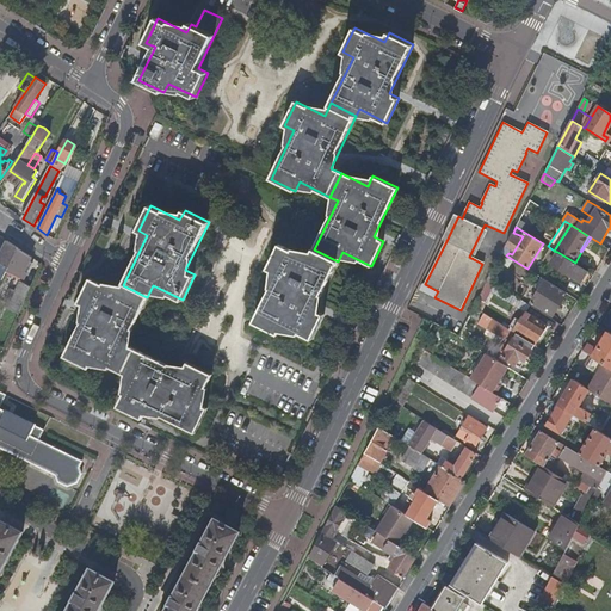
[(0,278),(2,279),(7,270),(18,247),(7,240),(2,252),(0,250),(0,278)]
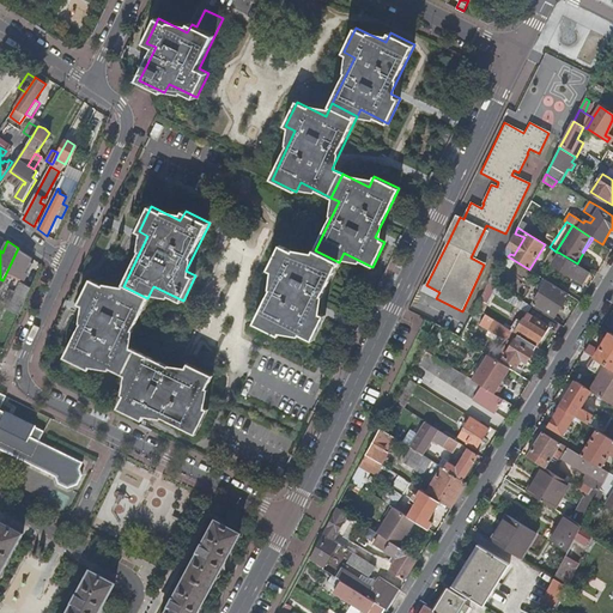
[(315,310),(339,262),(315,250),(310,260),(281,246),(269,269),(279,274),(255,322),(279,334),(284,326),(313,340),(326,316),(315,310)]
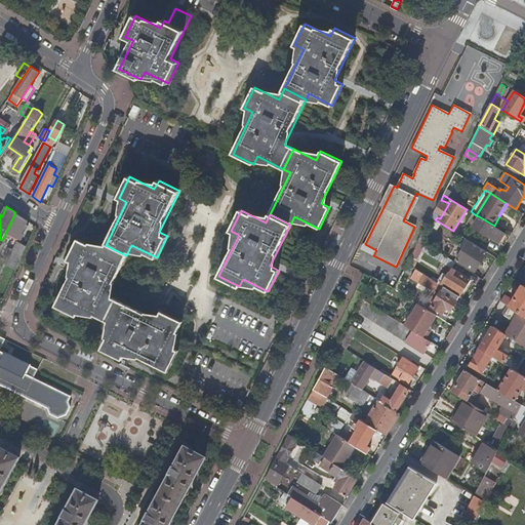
[(26,225),(28,220),(15,212),(6,232),(21,240),(29,226),(26,225)]
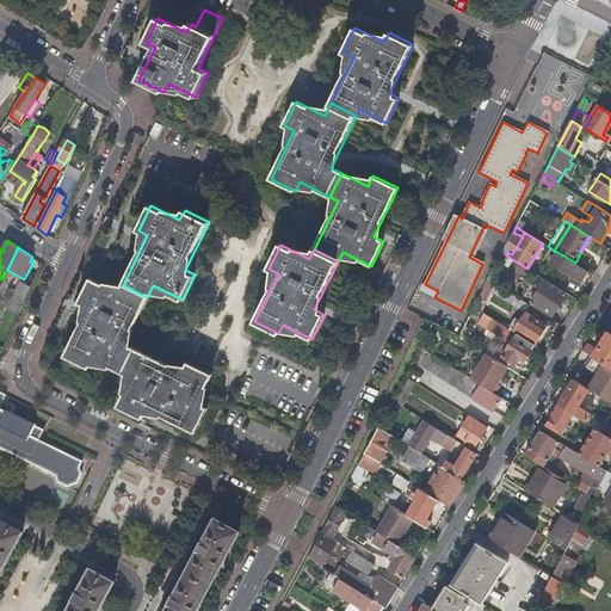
[(584,284),(591,273),(575,263),(557,252),(551,264),(584,284)]
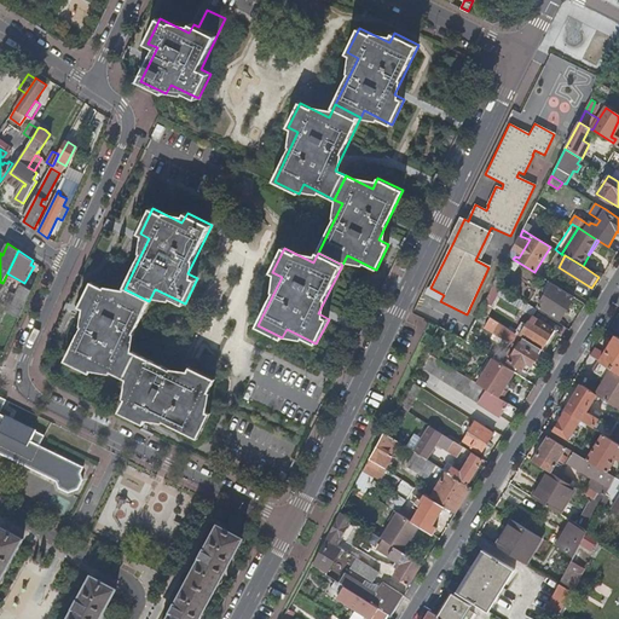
[(560,319),(574,296),(549,281),(547,284),(550,287),(538,306),(560,319)]
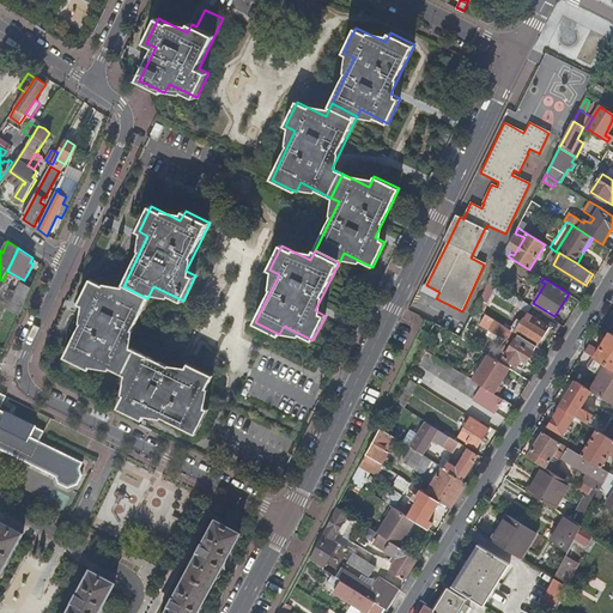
[(125,375),(135,351),(125,345),(147,298),(123,286),(120,293),(90,279),(79,304),(87,309),(65,357),(90,369),(93,359),(125,375)]
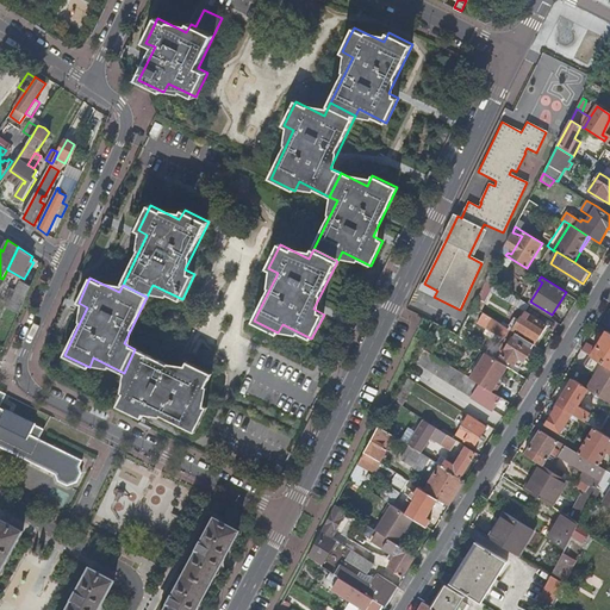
[(7,307),(19,313),(31,286),(20,281),(7,307)]
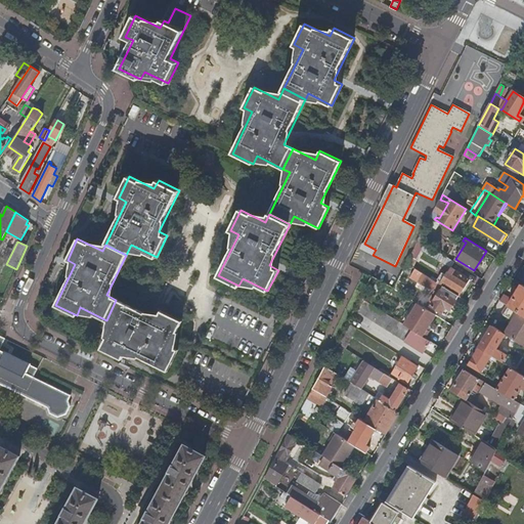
[(418,258),(424,245),(417,242),(410,255),(418,258)]
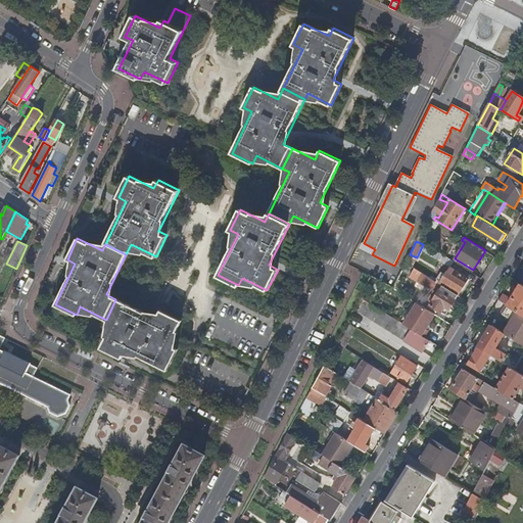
[(375,249),(364,243),(361,242),(358,249),(372,255),(372,254),(375,249)]
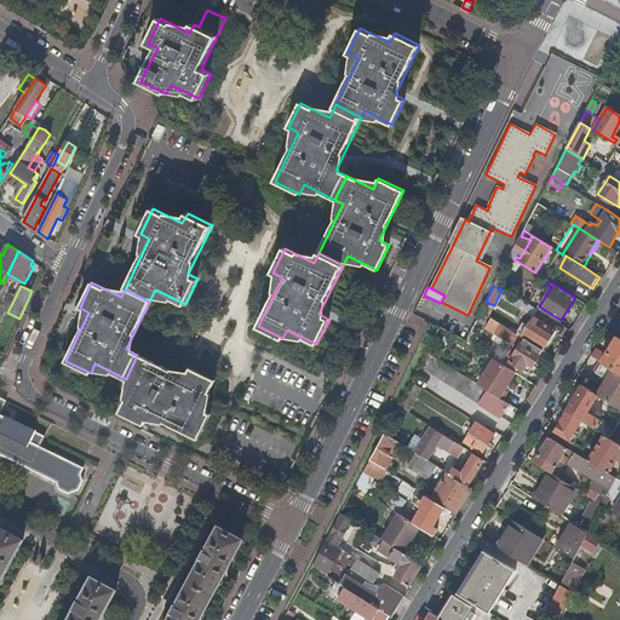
[(493,308),(486,304),(483,308),(482,311),(488,316),(493,308)]
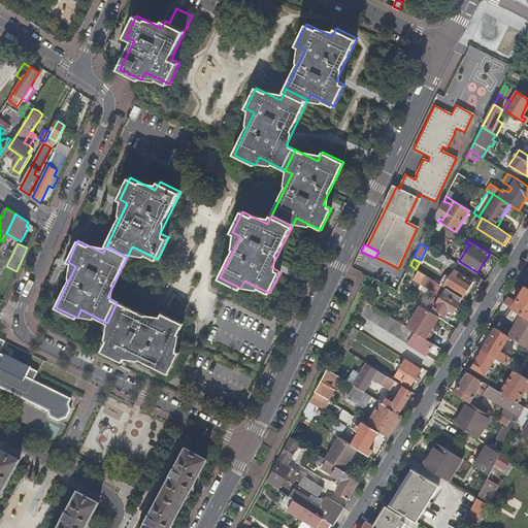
[(413,275),(416,269),(410,265),(406,272),(413,275)]
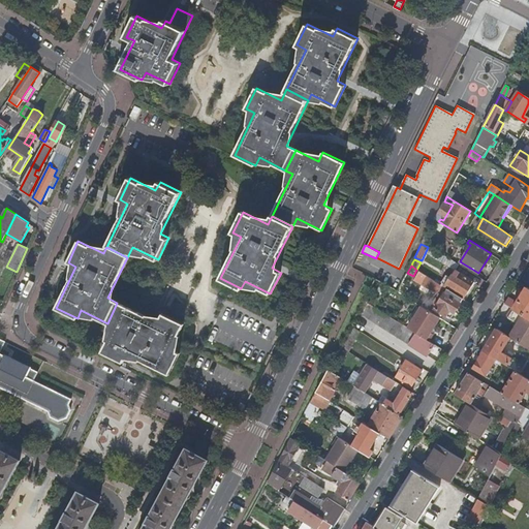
[(456,270),(445,287),(447,288),(463,299),(473,281),(456,270)]
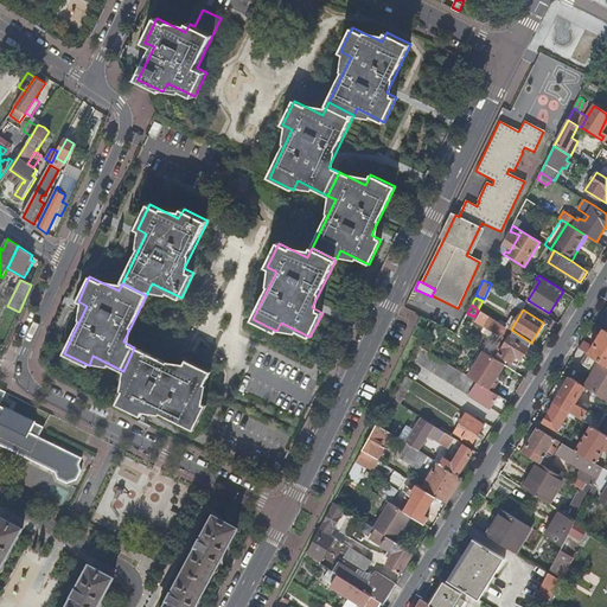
[(606,330),(605,328),(601,333),(589,353),(589,355),(606,365),(606,330)]
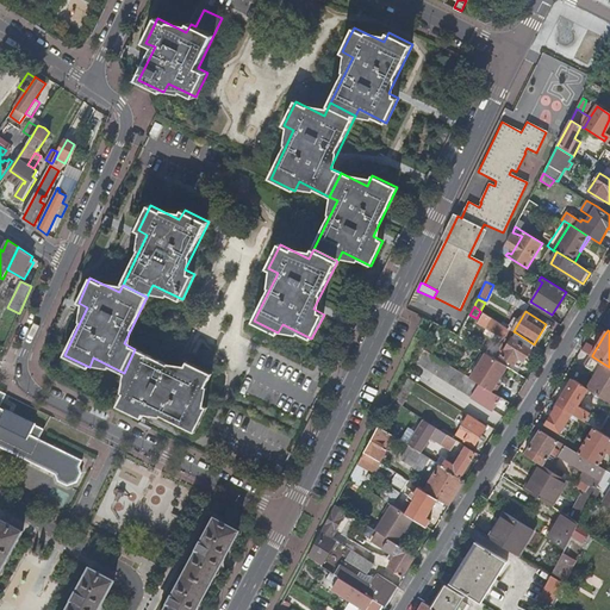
[(520,367),(534,344),(516,332),(502,355),(520,367)]
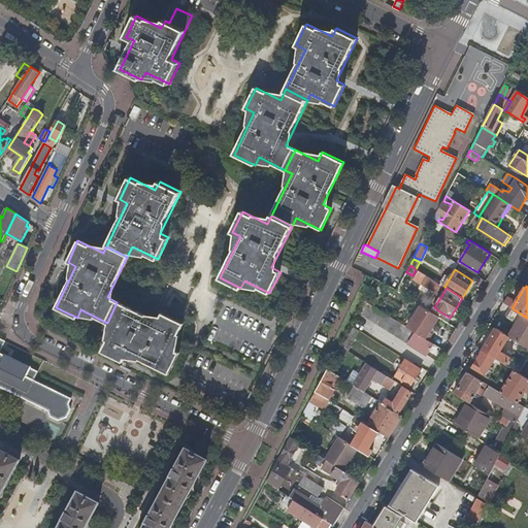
[(428,355),(434,344),(428,340),(426,338),(406,327),(401,323),(364,300),(358,311),(428,355)]
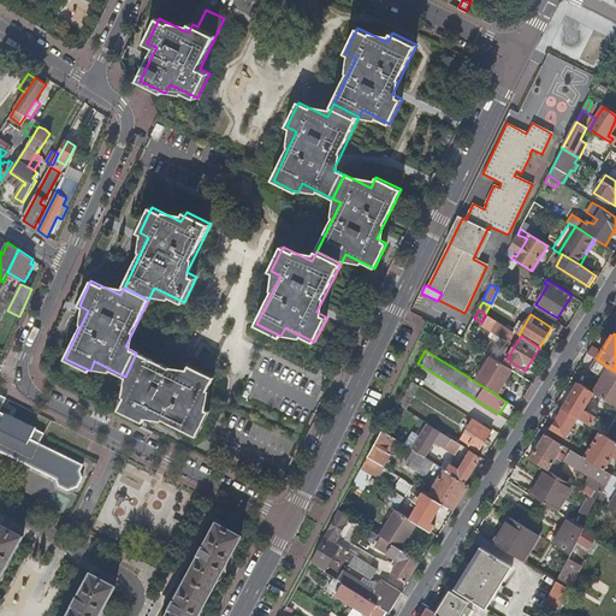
[(184,375),(136,353),(125,377),(134,380),(119,410),(143,421),(147,414),(196,437),(208,412),(199,407),(213,378),(189,366),(184,375)]
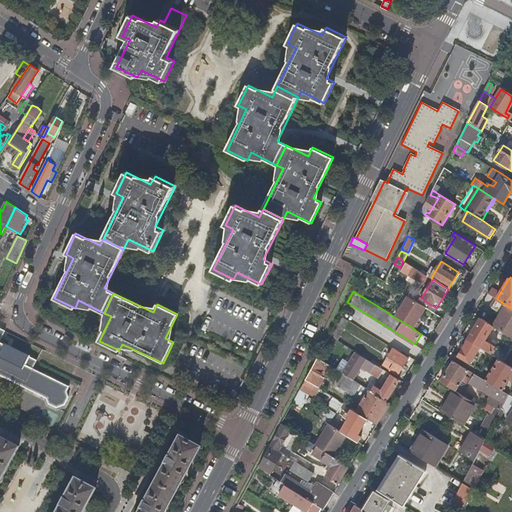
[(407,297),(394,317),(413,328),(425,309),(407,297)]
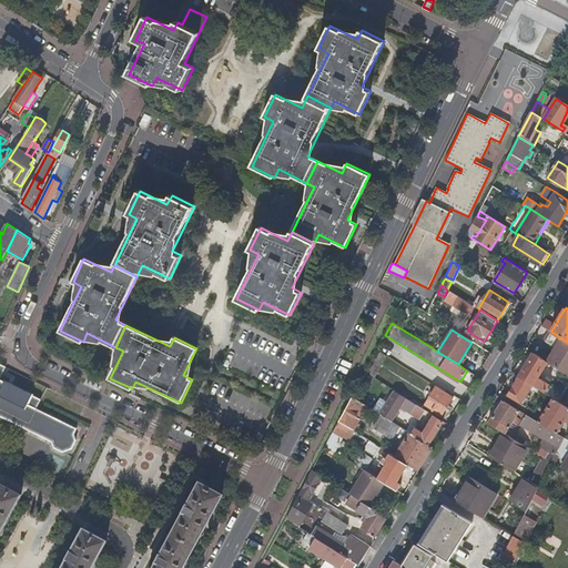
[(567,374),(567,342),(551,332),(546,341),(556,346),(547,362),(567,374)]
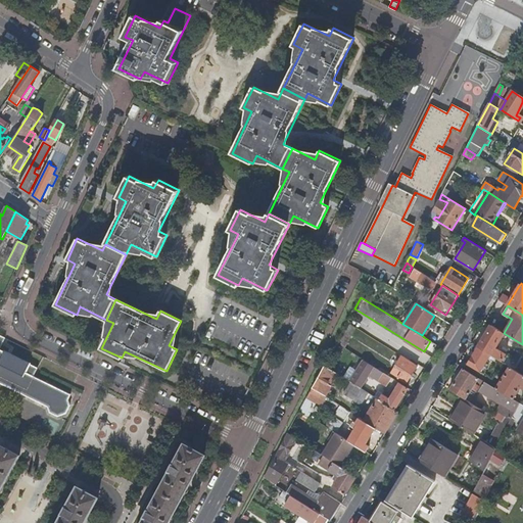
[(344,347),(355,328),(347,322),(336,343),(344,347)]
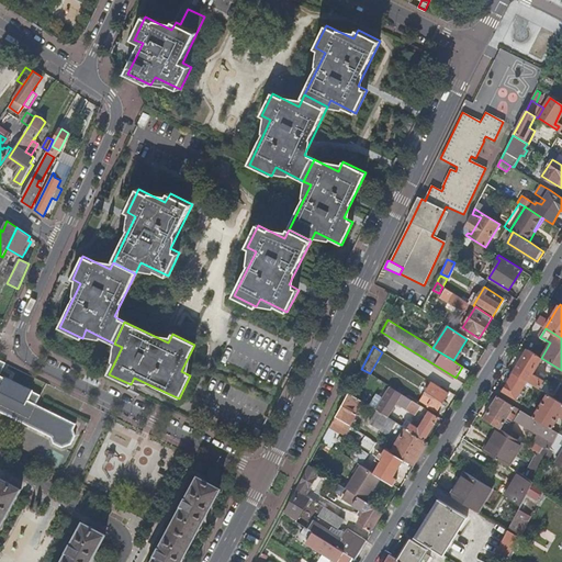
[(531,373),(541,358),(528,349),(513,372),(514,373),(527,381),(538,389),(542,381),(531,373)]
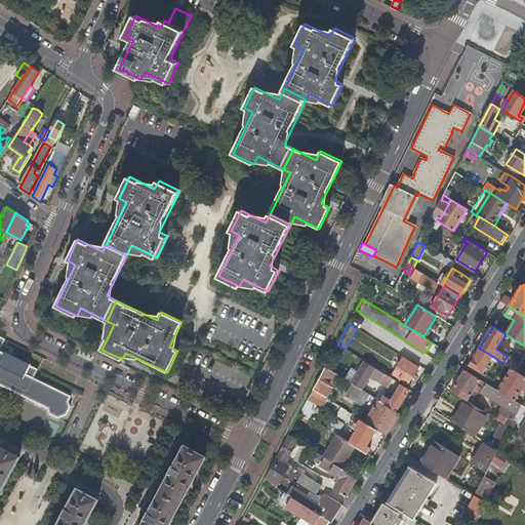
[(0,336),(0,385),(48,409),(50,414),(57,418),(67,415),(70,407),(69,402),(71,396),(34,378),(38,370),(30,366),(31,365),(5,354),(0,351),(0,349),(5,339),(0,336)]
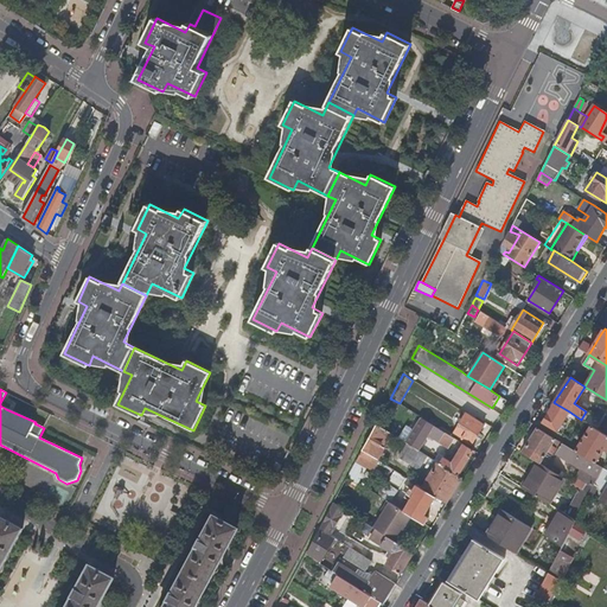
[(556,430),(569,411),(555,403),(543,422),(556,430)]
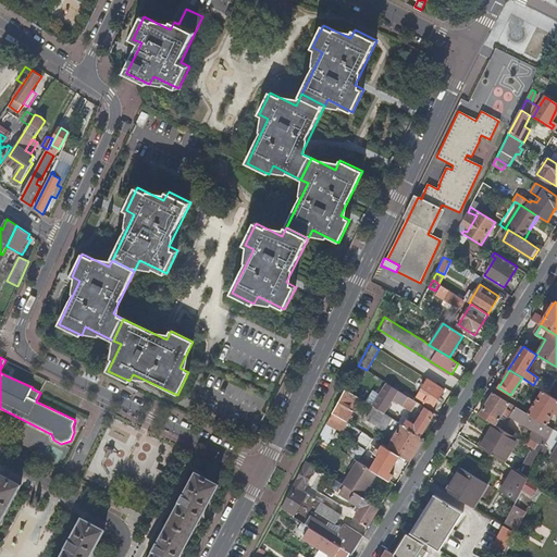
[(444,390),(428,379),(416,397),(433,408),(444,390)]
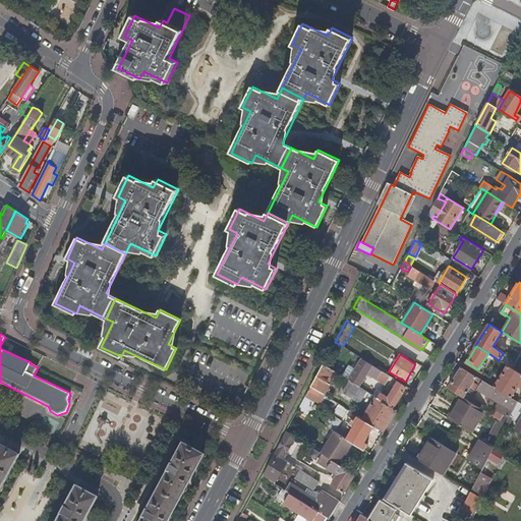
[(373,365),(362,358),(348,380),(350,381),(360,387),(367,375),(373,365)]
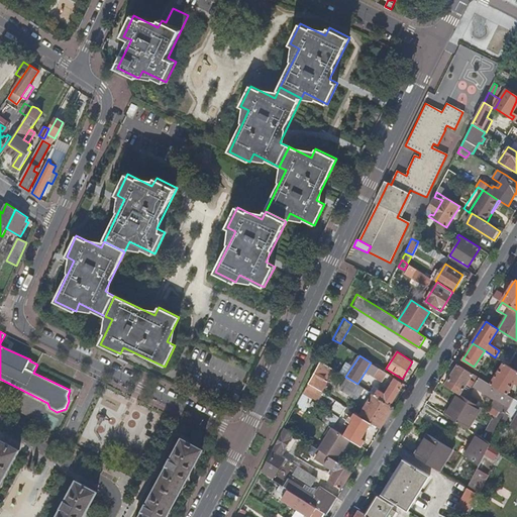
[(321,391),(332,369),(320,360),(309,383),(317,388),(321,391)]
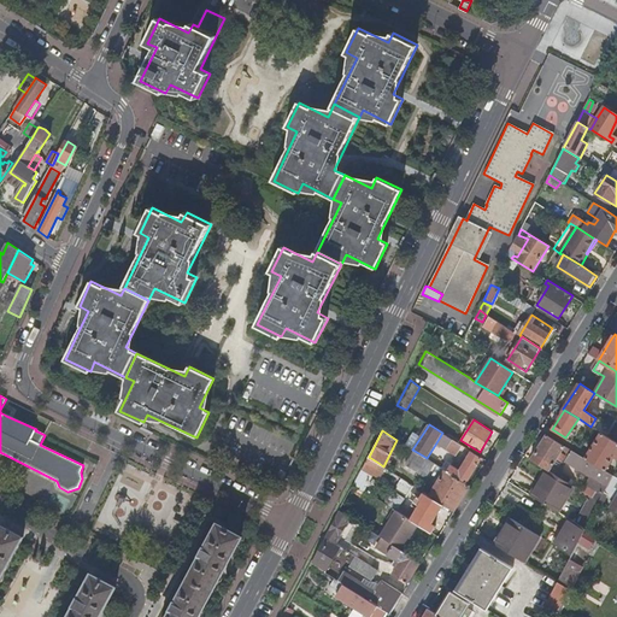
[(457,457),(464,446),(442,433),(435,445),(457,457)]
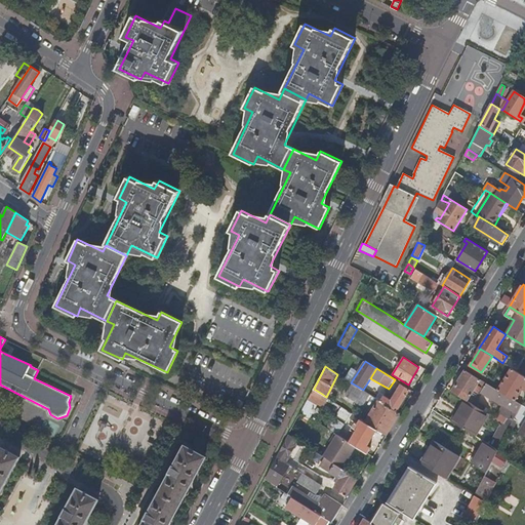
[(524,376),(511,368),(497,390),(515,400),(522,389),(524,390),(524,376)]
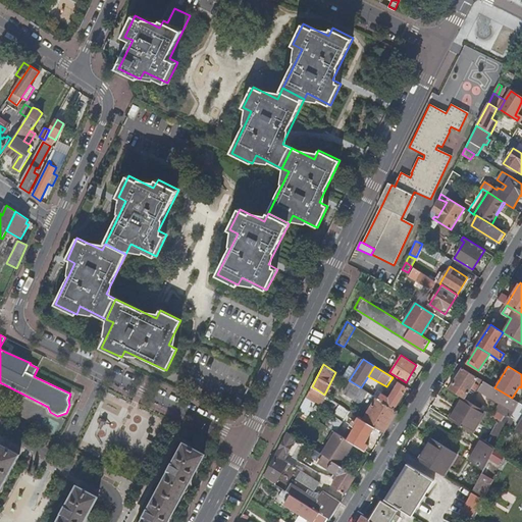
[(502,403),(514,411),(519,402),(512,398),(494,387),(462,367),(449,388),(457,394),(465,399),(469,392),(471,387),(475,390),(478,385),(474,383),(476,380),(480,385),(478,388),(489,396),(486,402),(492,406),(497,400),(502,403)]
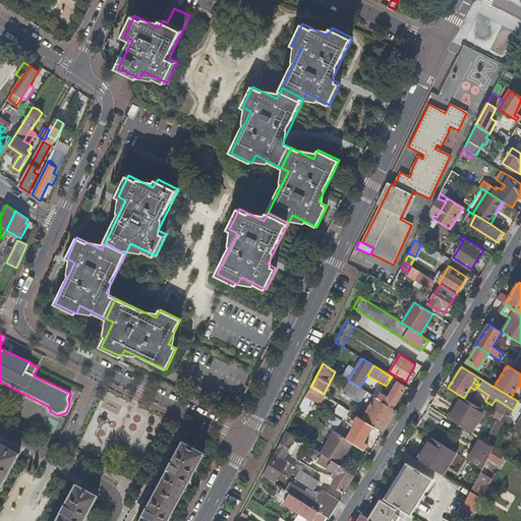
[(359,402),(366,391),(360,387),(350,381),(343,393),(359,402)]
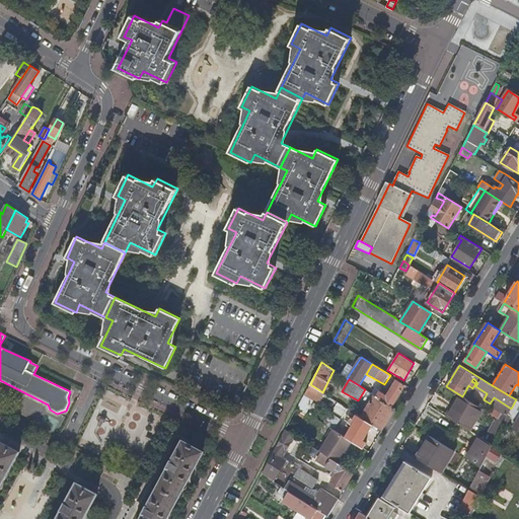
[(392,406),(405,385),(396,380),(387,395),(379,391),(376,396),(392,406)]
